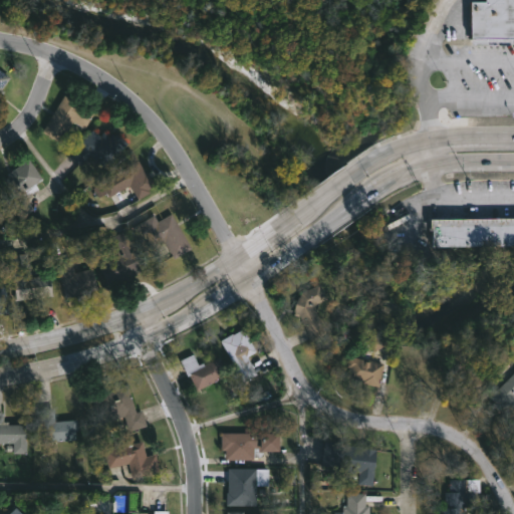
[(513,0),(513,43),(467,43),(467,1),(482,1),(482,0),(513,0)]
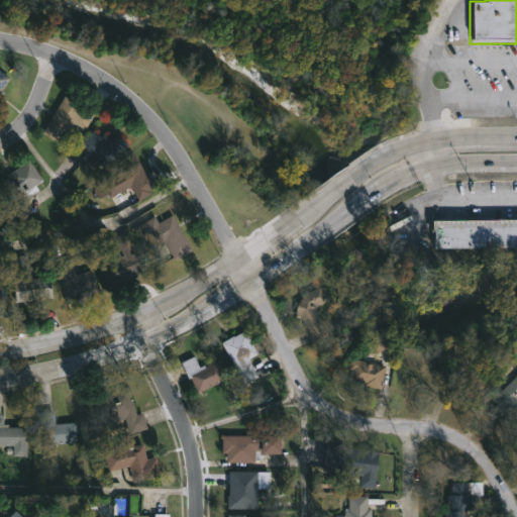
[(0,71),(10,79),(1,90),(5,93),(0,99),(0,71)]
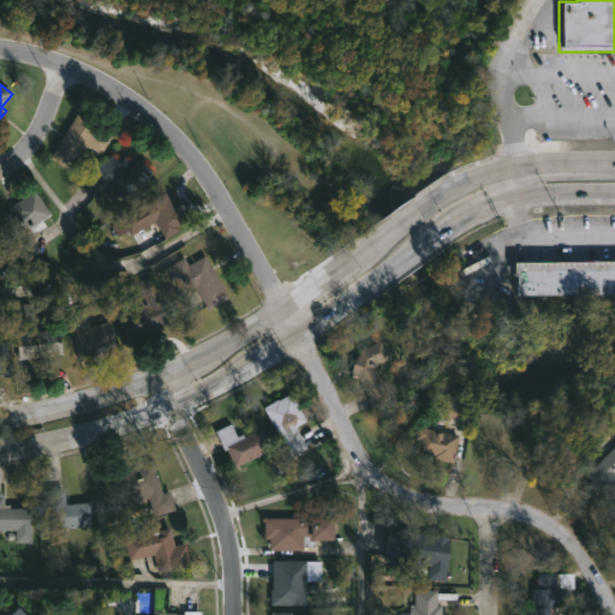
[(107,142),(100,154),(85,145),(71,171),(49,157),(76,112),(112,132),(107,142)]
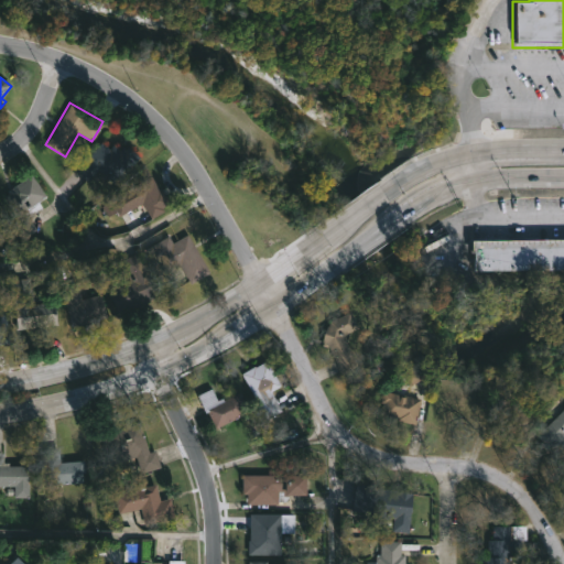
[(101,141),(110,148),(114,143),(120,149),(122,145),(126,149),(128,145),(140,156),(116,184),(98,169),(88,180),(77,170),(101,141)]
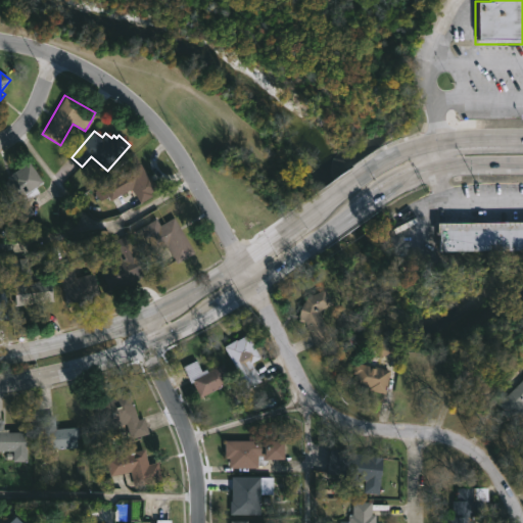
[(141,161),(157,188),(151,192),(152,195),(141,202),(132,188),(126,191),(127,193),(122,196),(121,194),(111,200),(102,184),(141,161)]
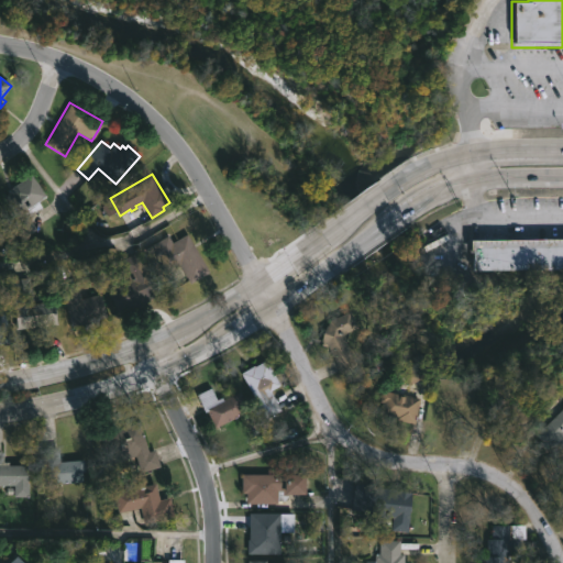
[(34,175),(46,196),(24,210),(37,229),(22,239),(12,223),(19,219),(3,196),(10,191),(9,190),(34,175)]
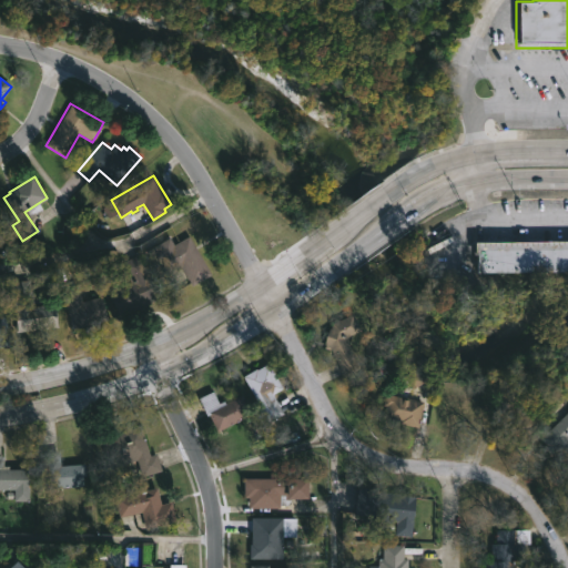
[(190,235),(211,274),(192,285),(182,266),(168,274),(162,264),(155,267),(146,250),(171,237),(174,244),(190,235)]
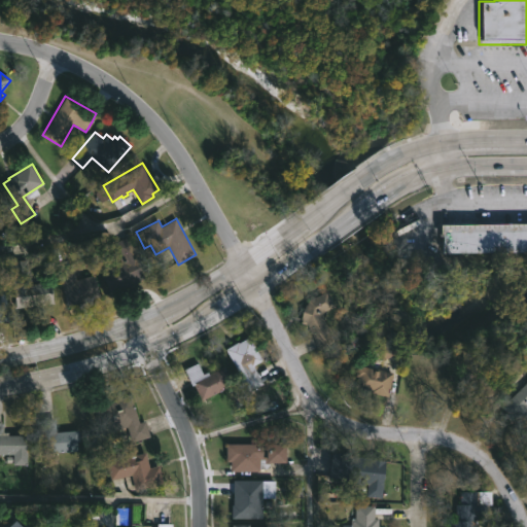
[(526,222),(526,250),(437,251),(436,223),(526,222)]
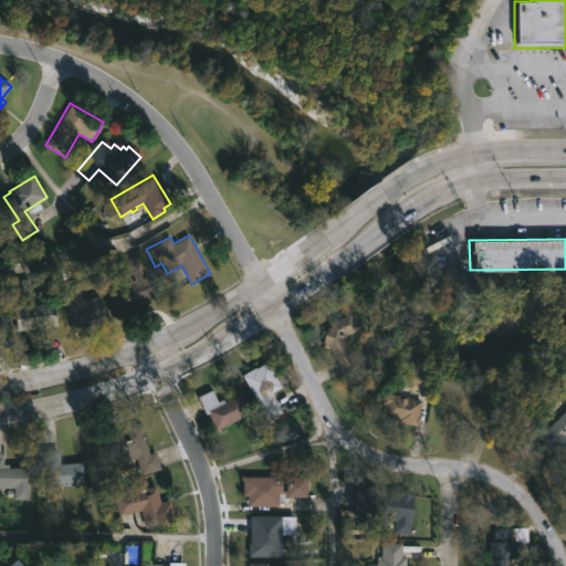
[(138,253),(159,295),(137,308),(136,307),(121,315),(107,287),(123,279),(125,283),(130,280),(121,262),(138,253)]
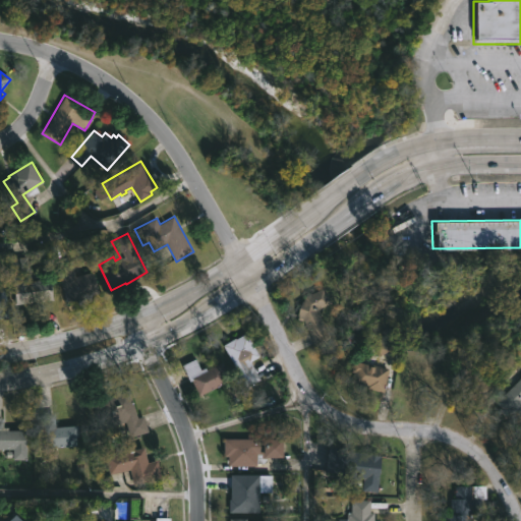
[(27,256),(31,281),(51,278),(54,298),(15,303),(9,258),(27,256)]
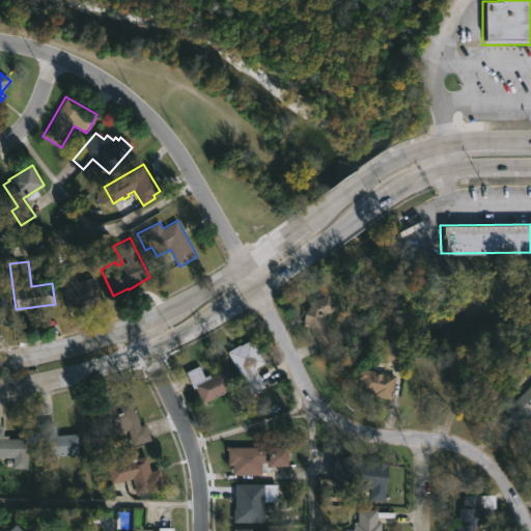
[(74,269),(78,282),(95,277),(101,294),(67,303),(59,273),(74,269)]
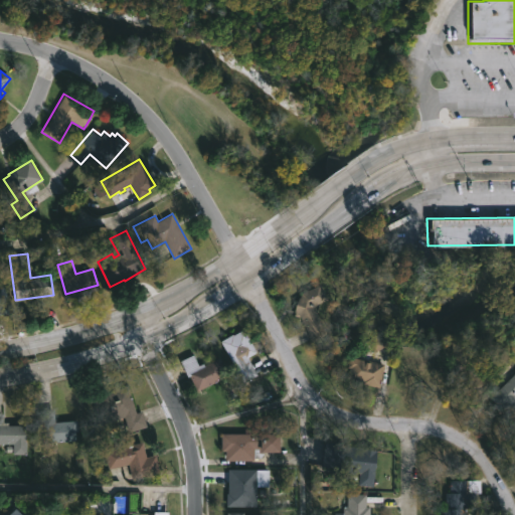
[(0,284),(5,284),(9,313),(0,314),(0,284)]
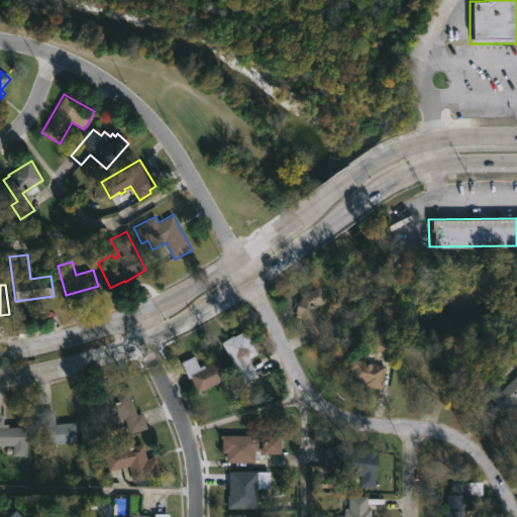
[(329,334),(313,342),(301,317),(296,317),(297,313),(296,313),(301,294),(321,285),(329,301),(317,307),(329,334)]
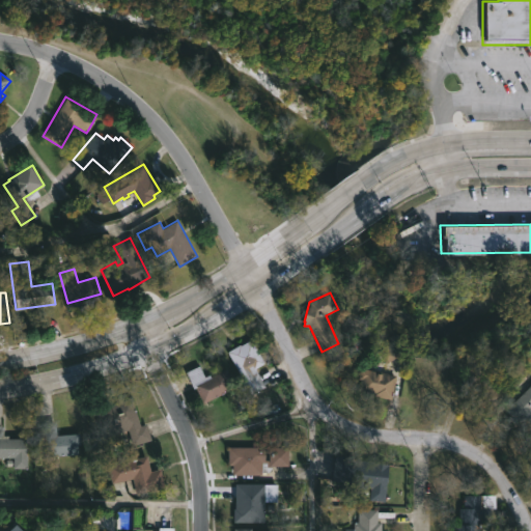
[(252,339),(266,362),(255,368),(266,386),(252,394),(228,352),(252,339)]
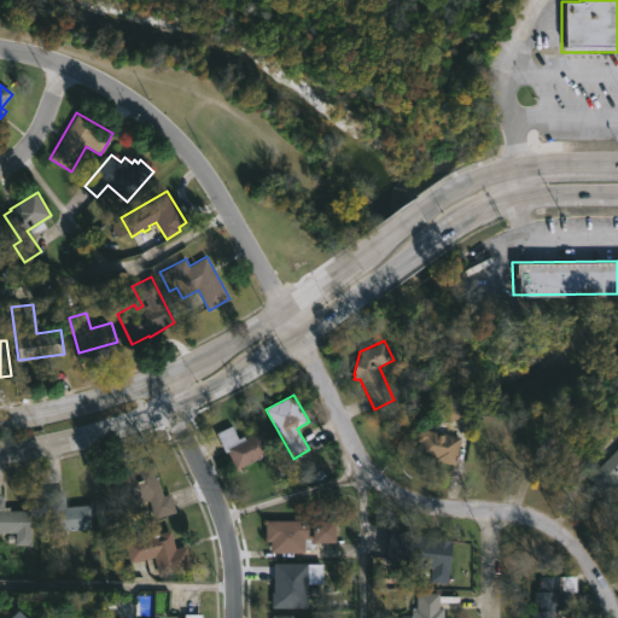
[(455,424),(461,407),(444,401),(438,418),(455,424)]
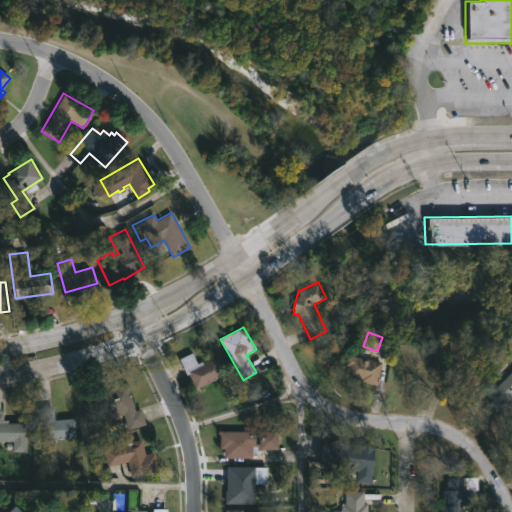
[(482,349),(473,364),(467,361),(465,365),(487,379),(474,401),(452,386),(453,384),(442,377),(467,339),(482,349)]
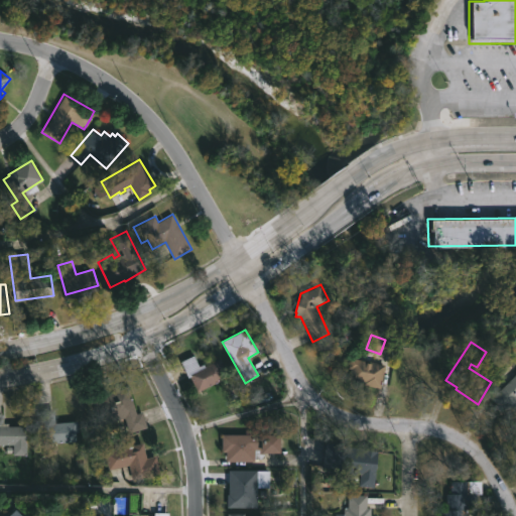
[(197,362),(199,367),(203,365),(204,367),(220,359),(230,378),(196,395),(179,362),(192,355),(197,362)]
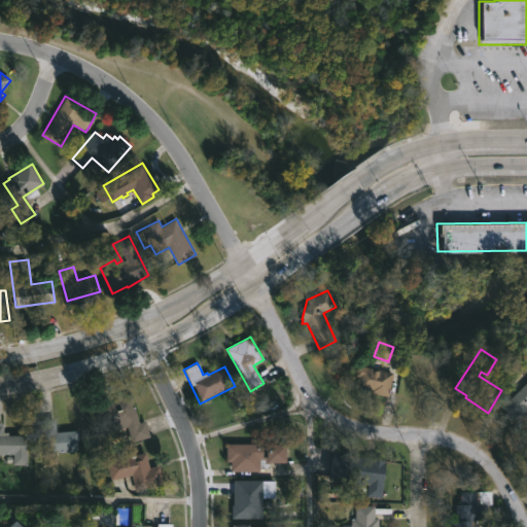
[(358,364),(395,373),(389,397),(372,392),(372,391),(356,388),(358,377),(356,376),(358,364)]
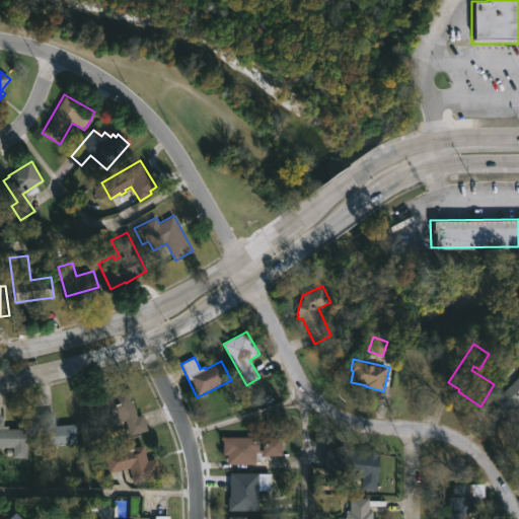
[(518,424),(516,421),(510,427),(496,412),(501,406),(496,400),(518,377),(518,424)]
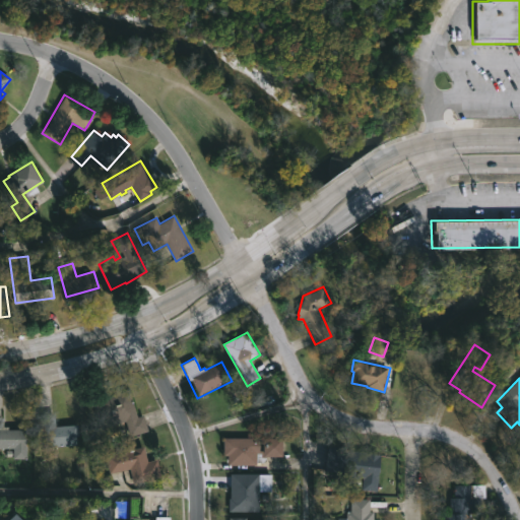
[(129,389),(138,416),(143,414),(149,431),(131,437),(129,431),(120,434),(117,424),(101,429),(91,398),(108,393),(109,396),(129,389)]
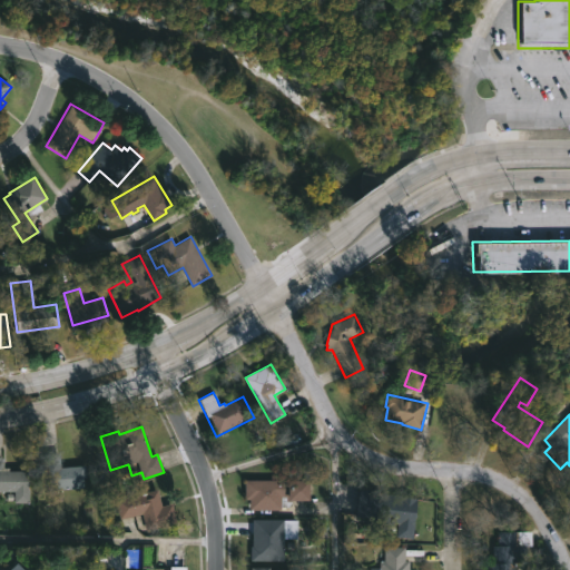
[(60,453),(61,468),(86,465),(87,478),(85,478),(86,488),(43,491),(40,454),(60,453)]
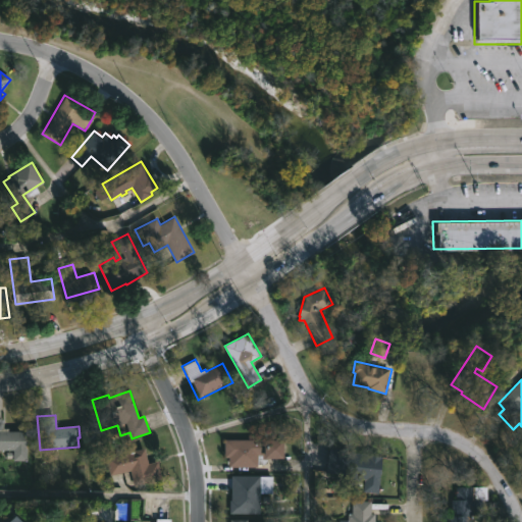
[(0,418),(4,418),(4,427),(9,427),(9,430),(27,431),(27,437),(29,437),(29,460),(14,460),(14,450),(0,449),(0,418)]
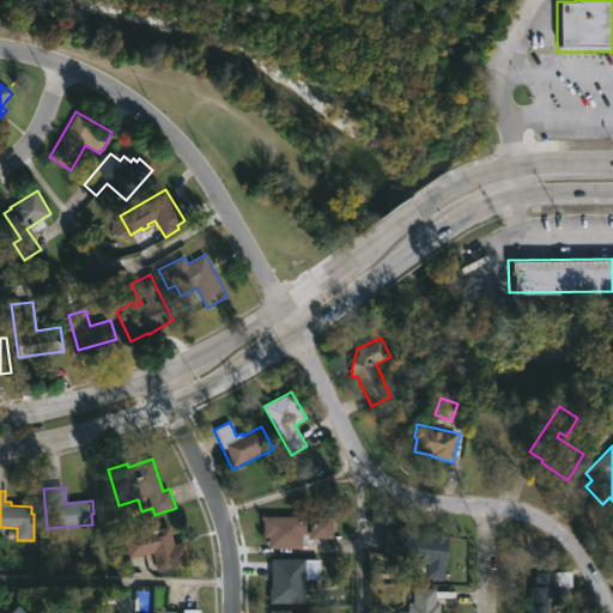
[(331,516),(331,538),(313,538),(313,545),(303,545),(303,547),(269,547),(269,536),(263,536),(263,515),(307,516),(305,534),(308,534),(309,516),(331,516)]
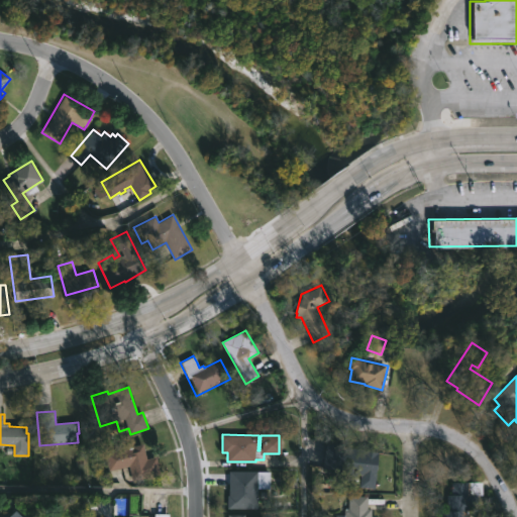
[(380,451),(375,489),(362,487),(363,477),(348,475),(349,471),(325,468),(328,442),(346,444),(345,447),(380,451)]
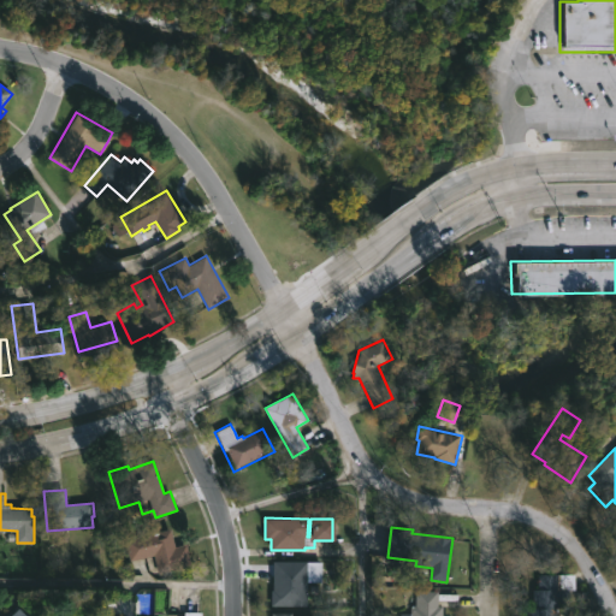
[(176,545),(176,546),(187,544),(193,566),(159,575),(154,556),(131,562),(125,539),(171,528),(176,545)]
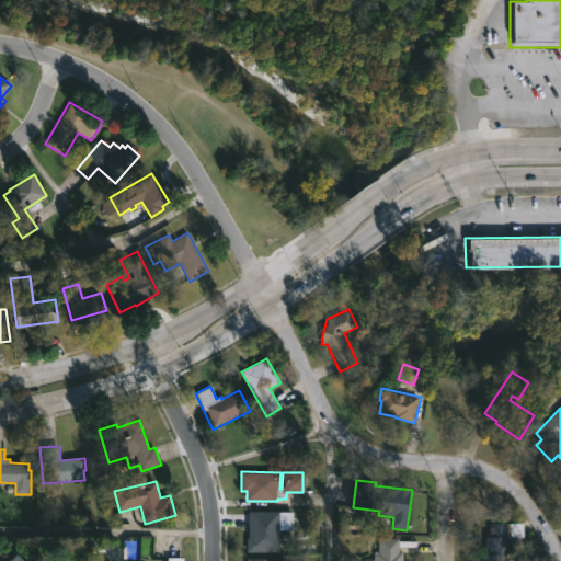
[(281,511),(292,513),(292,528),(281,528),(281,544),(283,544),(283,549),(279,549),(279,552),(247,551),(249,511),(281,511)]
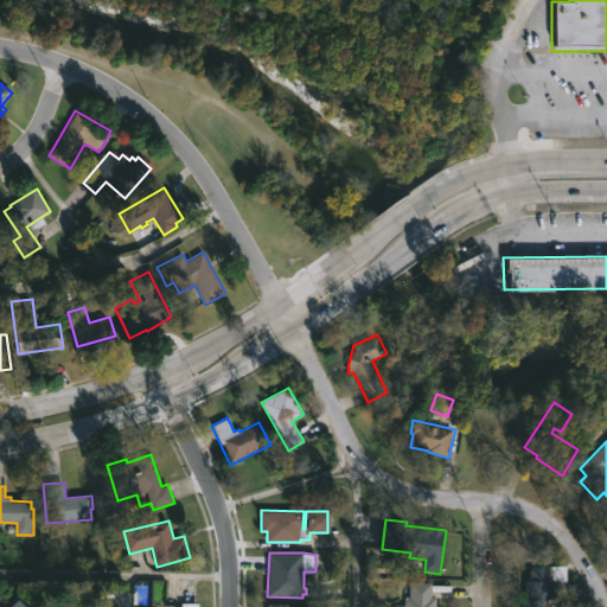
[(522,606),(522,600),(525,600),(525,581),(531,581),(531,566),(568,566),(568,581),(560,581),(560,594),(550,594),(549,606),(522,606)]
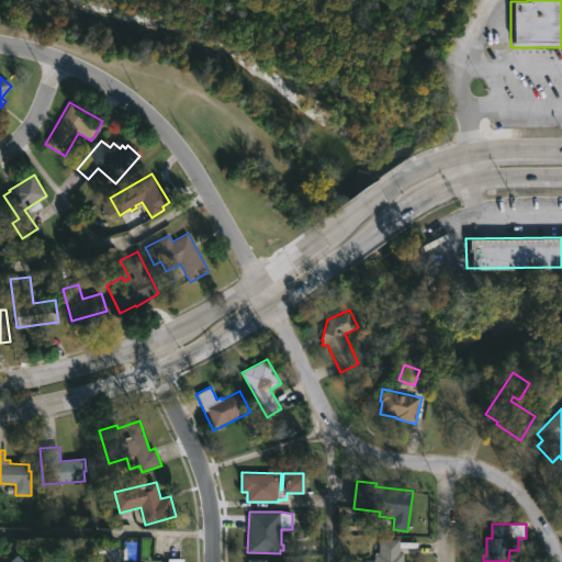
[(150,561),(150,538),(139,538),(139,561),(150,561)]
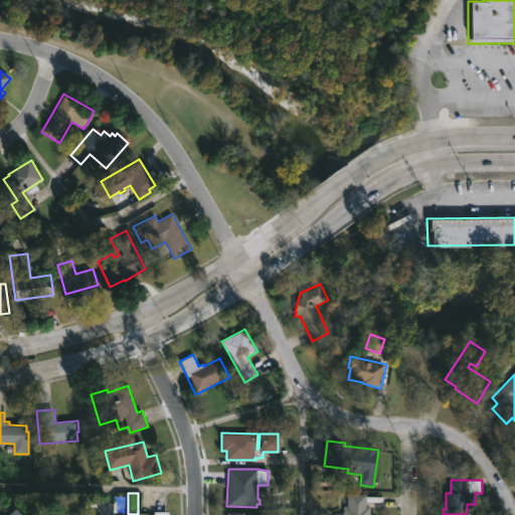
[(367,497),(366,506),(371,506),(370,514),(377,514),(344,514),(344,506),(348,506),(348,494),(367,494),(367,497)]
